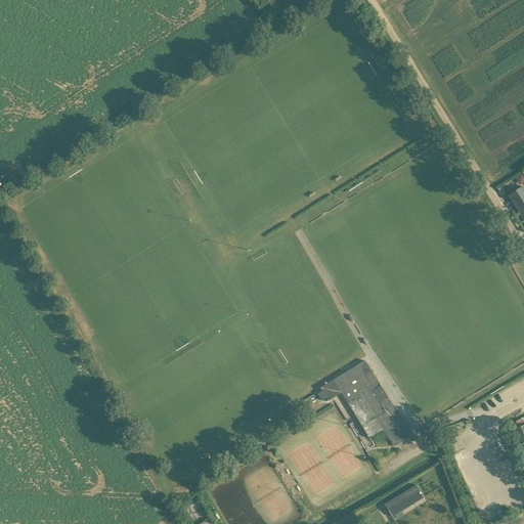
[(506,193),(520,185),(516,178),(507,183),(501,186),(506,193)]
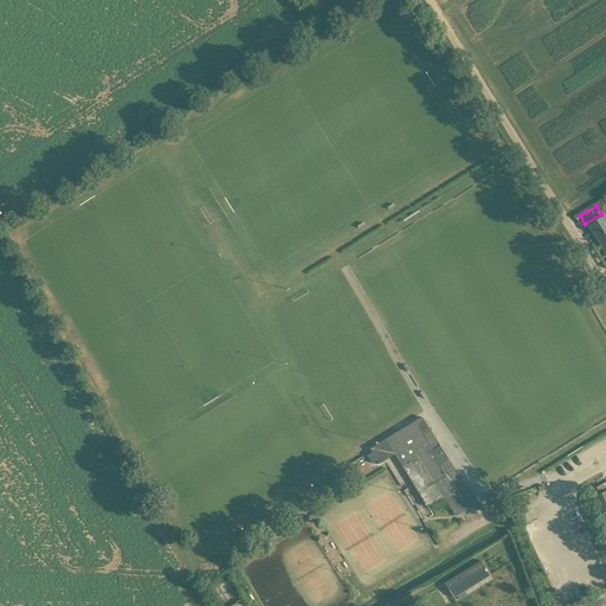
[(605,217),(591,227),(597,237),(605,251),(605,217)]
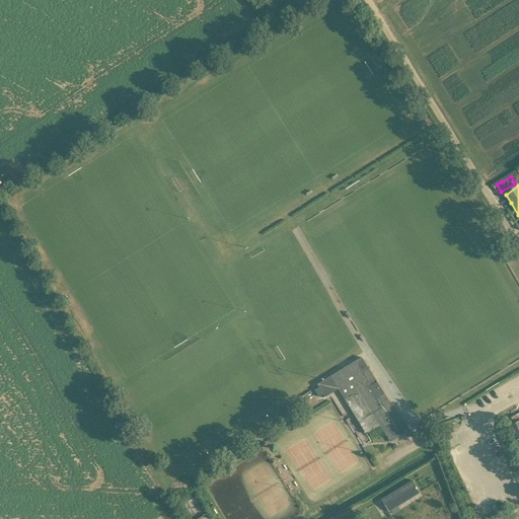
[(362,357),(330,376),(317,384),(325,397),(339,389),(348,403),(351,401),(363,420),(359,423),(367,435),(380,426),(390,442),(408,431),(387,398),(379,403),(367,382),(374,378),(362,357)]
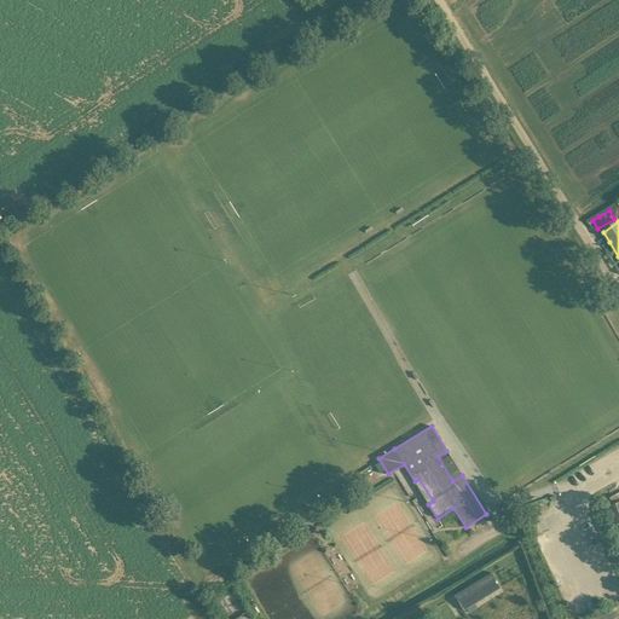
[(618,501),(606,508),(615,527),(618,536),(618,501)]
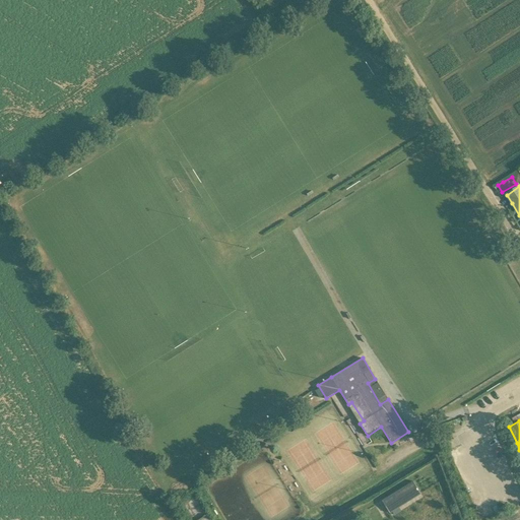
[(413,480),(382,501),(390,513),(421,494),(413,480)]
